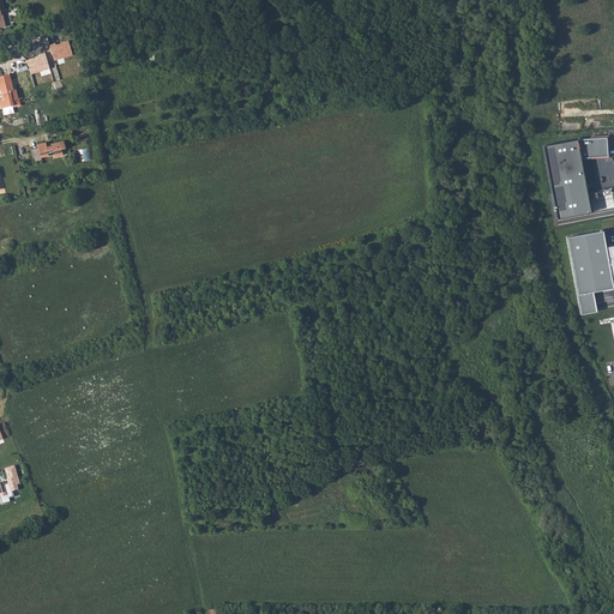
[(71,55),(67,42),(55,46),(54,43),(48,44),(53,61),(71,55)]
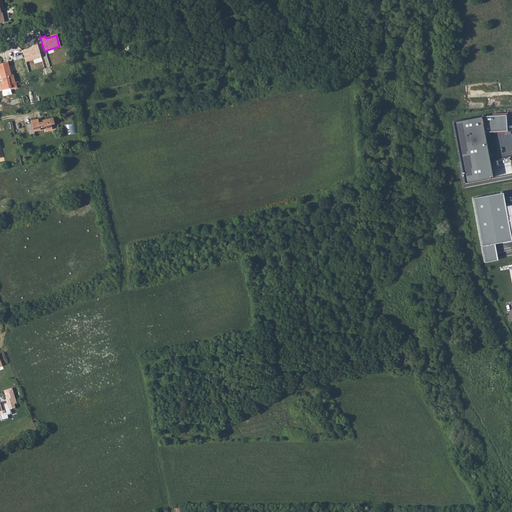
[(32,47),(22,50),(25,62),(40,57),(36,44),(31,45),(32,47)]
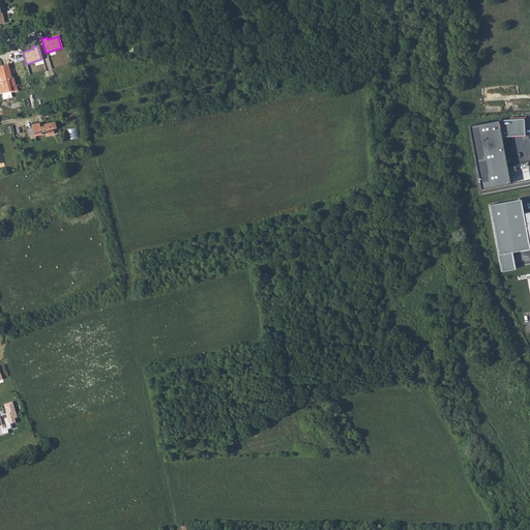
[(8,63),(0,65),(0,76),(1,80),(2,80),(4,86),(2,86),(0,86),(0,87),(1,93),(2,92),(3,98),(11,96),(10,92),(10,91),(10,90),(11,90),(10,87),(16,86),(13,77),(11,78),(8,63)]
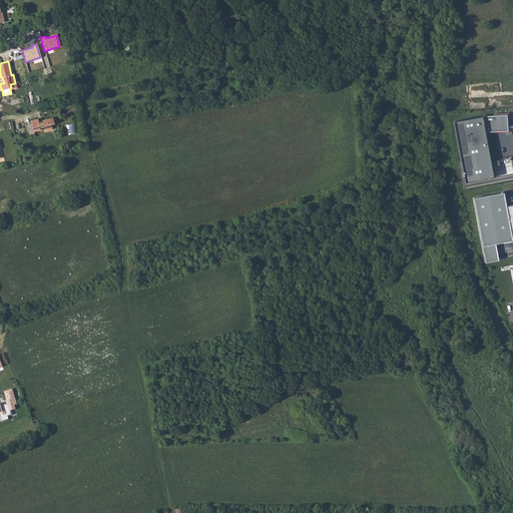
[(481,116),(453,121),(465,181),(495,176),(492,165),(499,163),(498,160),(490,161),(484,131),(507,129),(505,115),(481,116)]
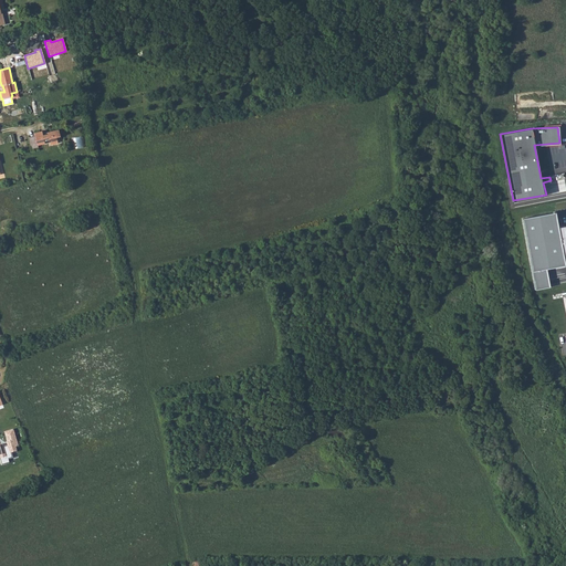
[(30,139),(32,149),(39,148),(38,145),(44,144),(43,138),(49,137),(50,144),(58,143),(56,137),(60,136),(59,129),(48,132),(48,134),(43,135),(42,133),(42,132),(34,133),(35,136),(35,137),(30,139)]
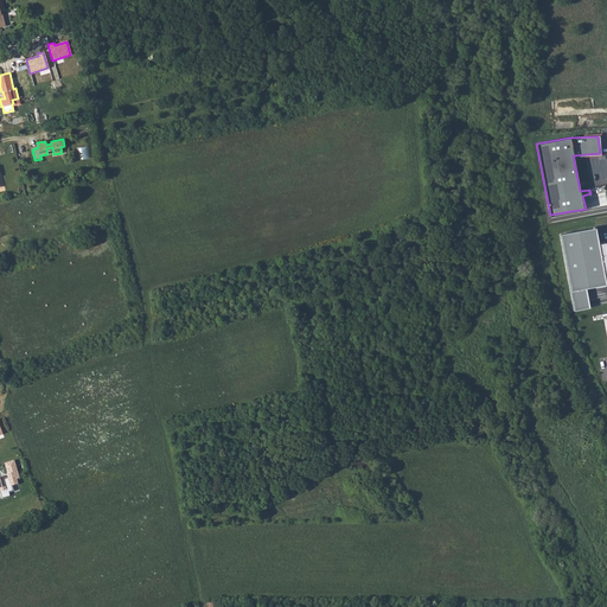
[(81,159),(91,157),(89,145),(78,147),(81,159)]
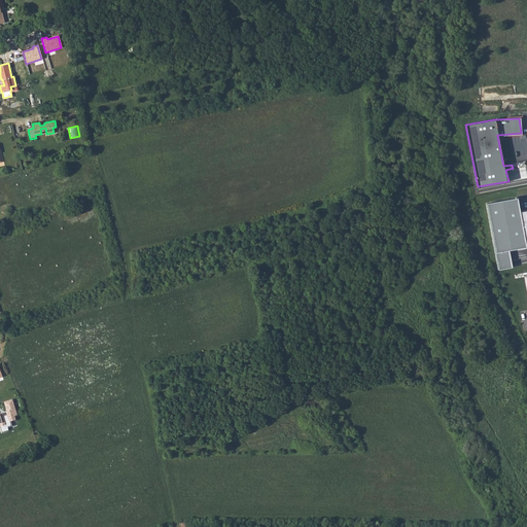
[(518,198),(488,204),(499,268),(512,267),(510,249),(526,246),(525,241),(526,240),(526,209),(521,211),(518,198)]
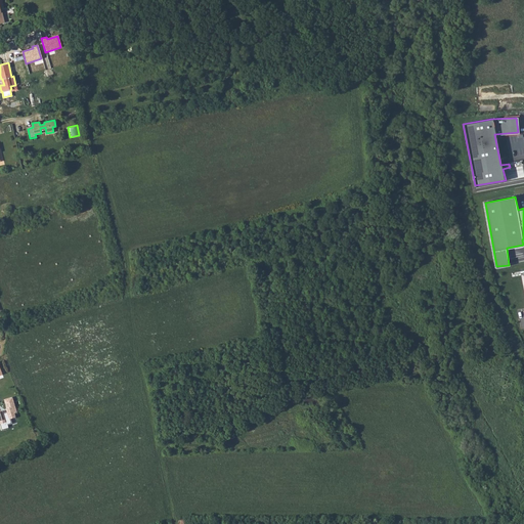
[(5,399),(10,418),(16,416),(15,413),(17,413),(13,397),(5,399)]
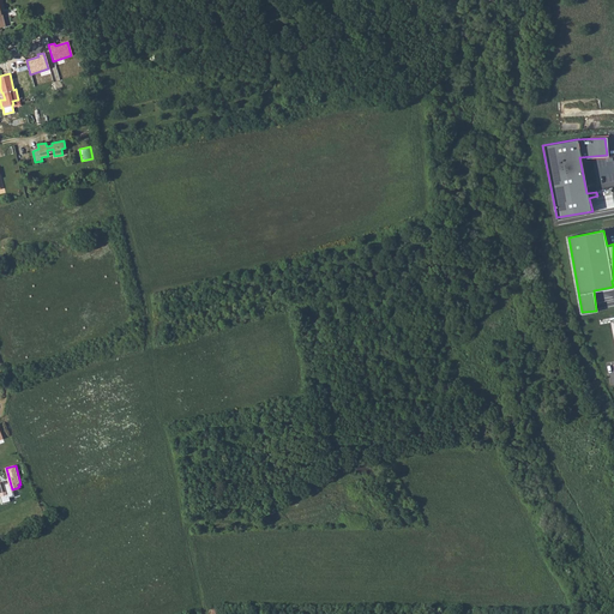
[(8,483),(5,485),(4,481),(0,482),(0,497),(2,503),(10,500),(8,497),(12,495),(8,483)]
